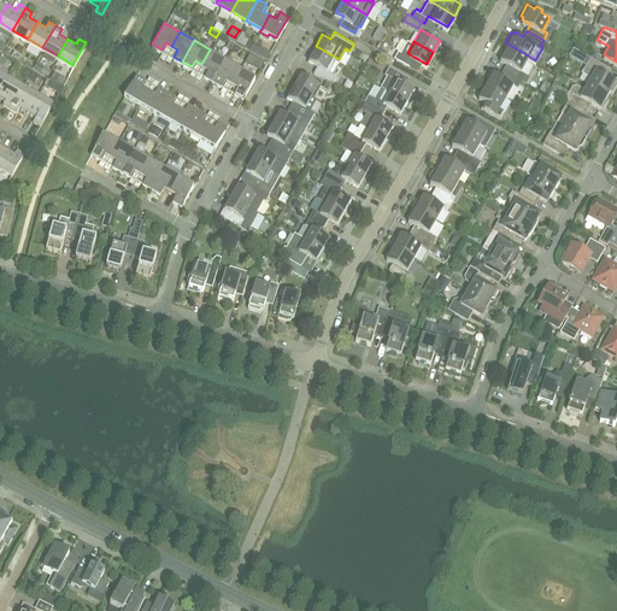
[(521,68),(528,56),(505,42),(499,53),(501,56),(500,57),(509,62),(505,68),(522,77),(526,80),(529,74),(521,68)]
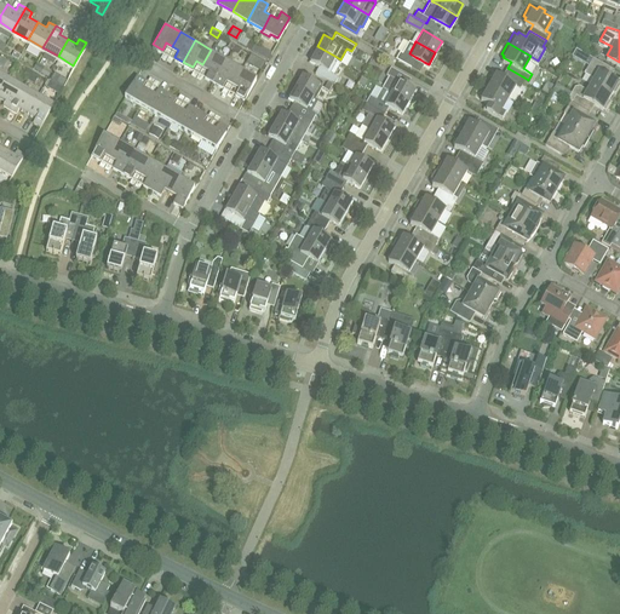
[(331,69),(337,57),(317,46),(310,58),(319,63),(315,69),(328,76),(333,80),(334,80),(338,73),(331,69)]
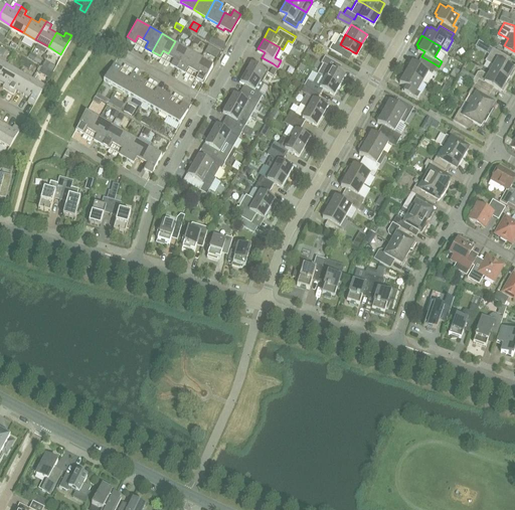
[(221,48),(208,40),(205,46),(217,54),(221,48)]
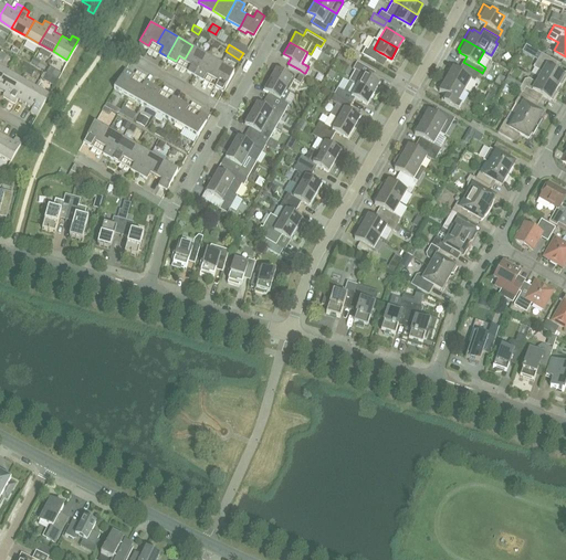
[(195,72),(206,53),(192,45),(185,59),(190,62),(187,67),(195,72)]
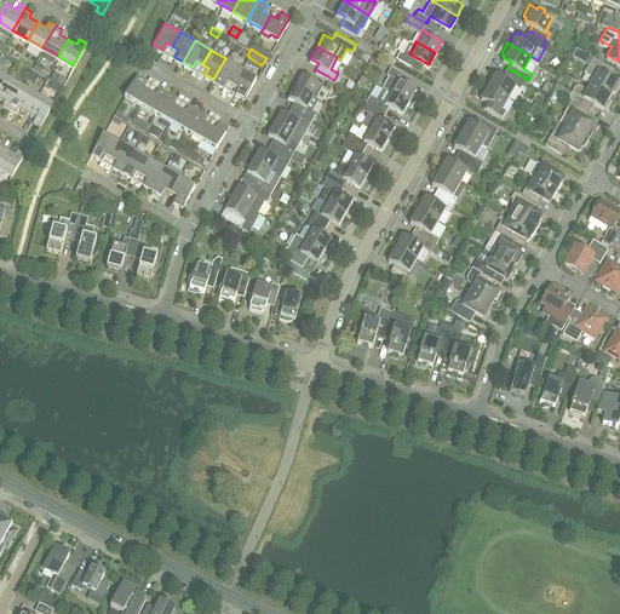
[(591,80),(610,92),(613,87),(615,89),(619,80),(618,79),(619,78),(606,72),(610,63),(593,55),(585,69),(595,74),(591,80)]
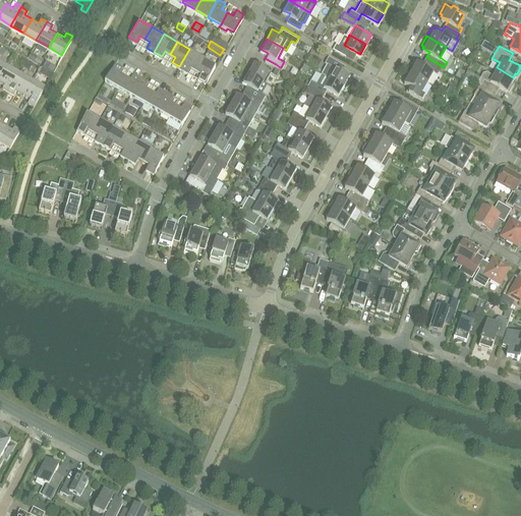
[(349,48),(345,53),(353,57),(356,52),(353,50),(349,48)]
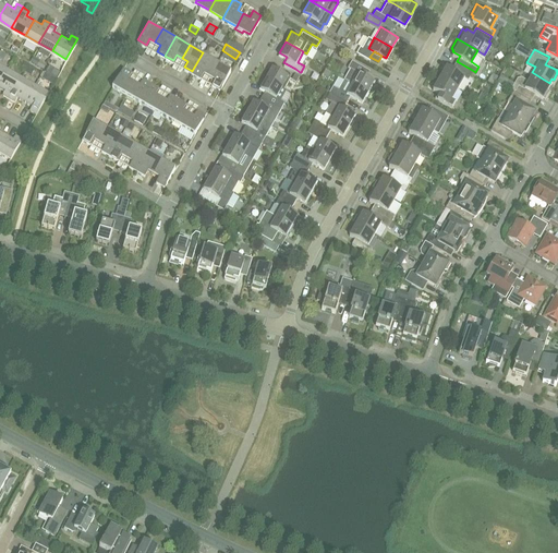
[(209,73),(217,60),(203,52),(192,71),(201,75),(204,70),(209,73)]
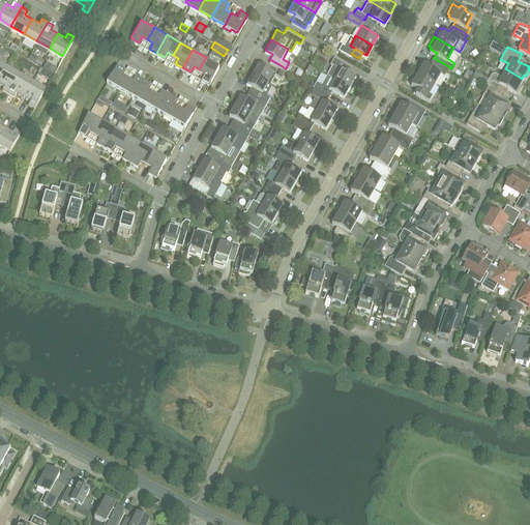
[(33,57),(40,61),(43,56),(36,52),(33,57)]
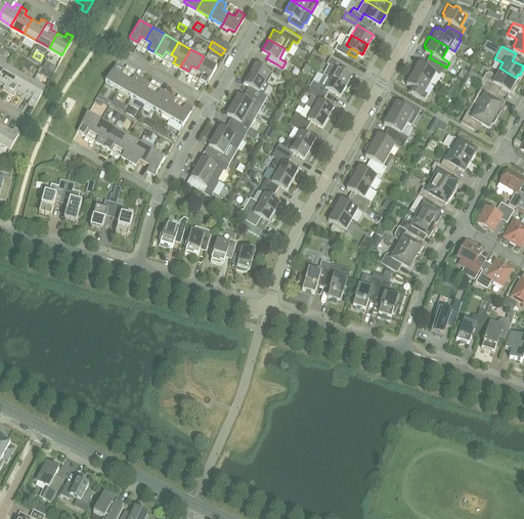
[(31,58),(22,53),(19,57),(29,62),(31,58)]
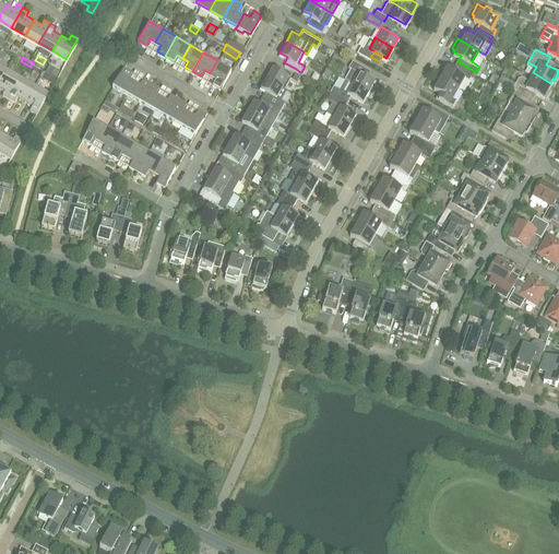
[(345,75),(351,79),(368,89),(375,79),(366,73),(370,68),(353,57),(348,65),(351,66),(345,75)]
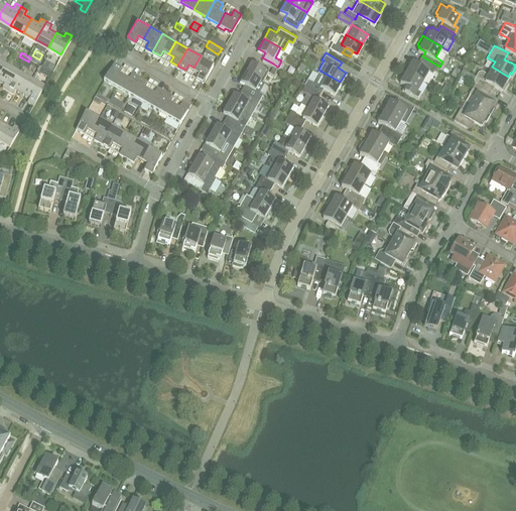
[(201,55),(194,68),(199,71),(196,76),(204,81),(214,62),(201,55)]
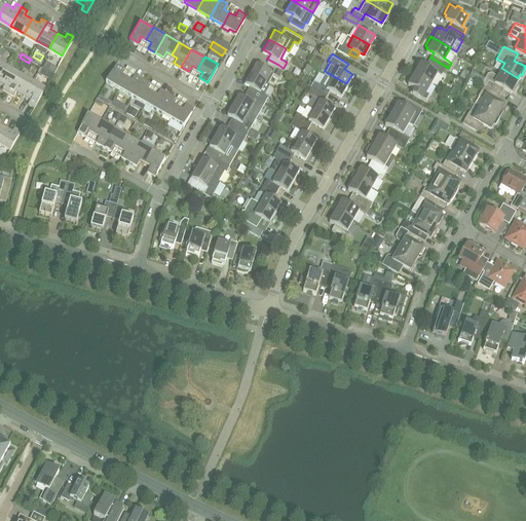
[(441,72),(445,66),(430,58),(427,63),(421,59),(420,61),(417,60),(412,69),(431,80),(438,70),(441,72)]
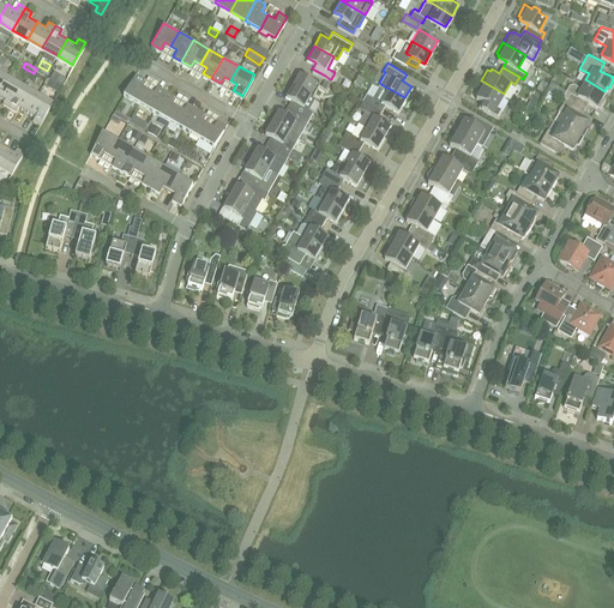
[(139,101),(148,86),(140,83),(144,77),(136,71),(124,92),(139,101)]
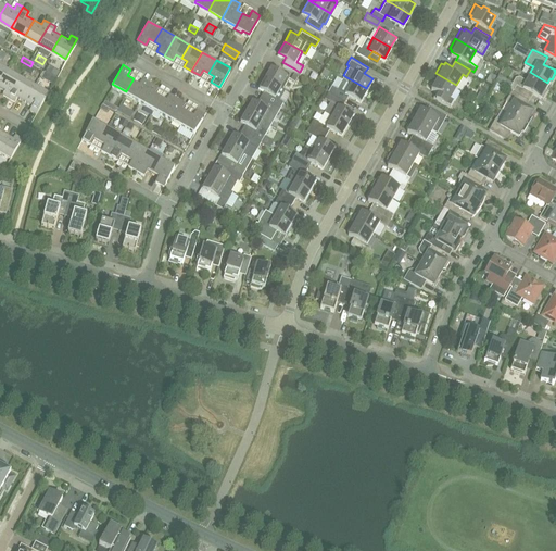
[(265,75),(283,85),(289,74),(272,64),(265,75)]
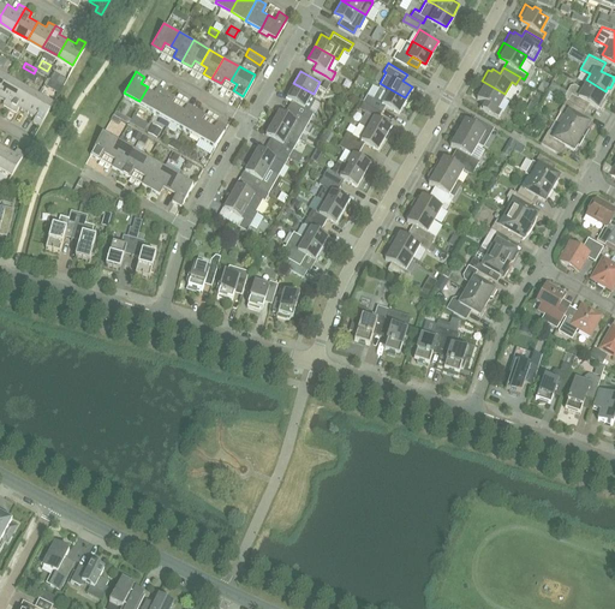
[(10,105),(23,82),(7,73),(0,85),(0,91),(6,95),(4,101),(10,105)]
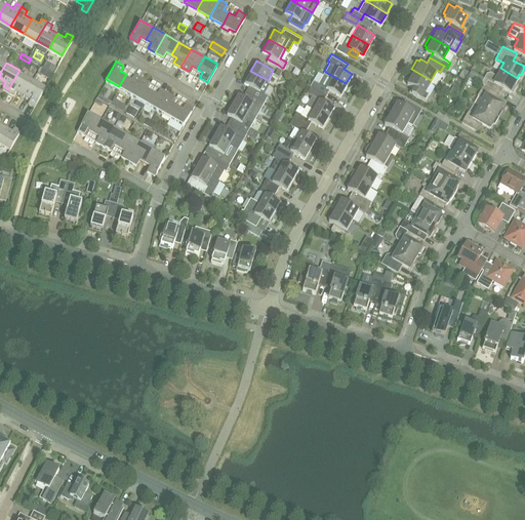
[(515,81),(517,78),(500,68),(497,74),(490,70),(487,71),(481,81),(483,82),(484,82),(495,88),(496,89),(499,83),(511,89),(511,88),(513,89),(517,82),(515,81)]
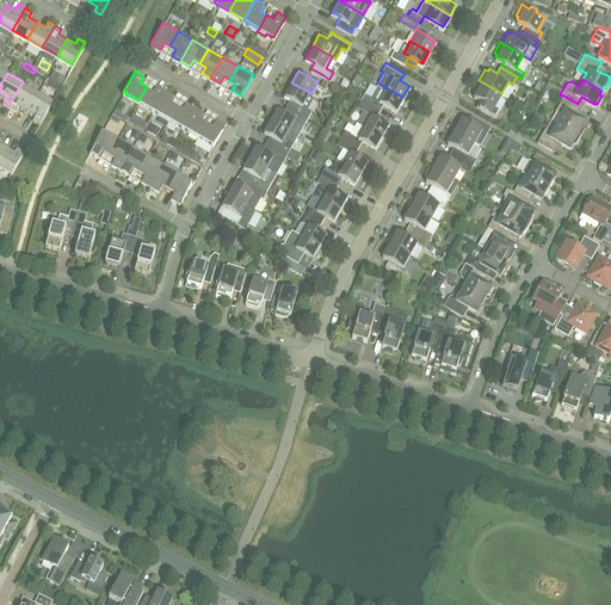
[(494,105),(501,93),(479,80),(473,91),(475,92),(474,94),(482,99),(479,105),(495,115),(499,107),(494,105)]
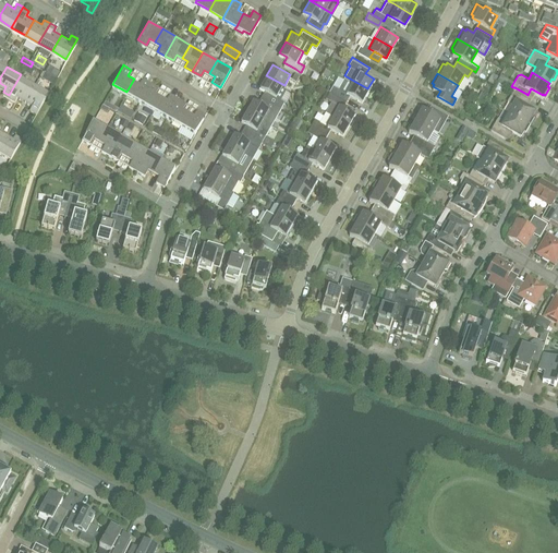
[(25,98),(34,82),(21,74),(9,95),(14,98),(17,94),(25,98)]
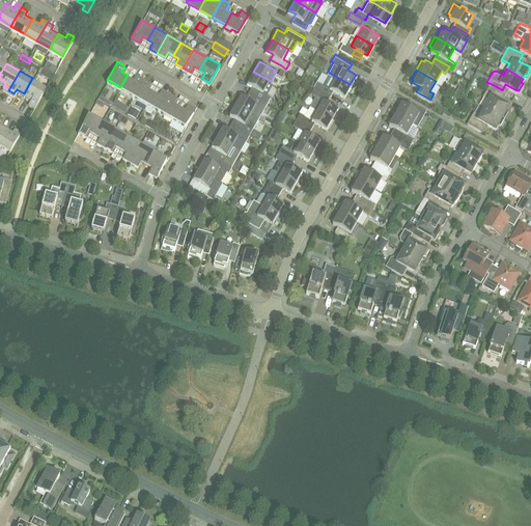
[(272,82),(271,81),(253,72),(248,81),(255,85),(252,91),(267,100),(268,100),(271,94),(267,91),(272,82)]
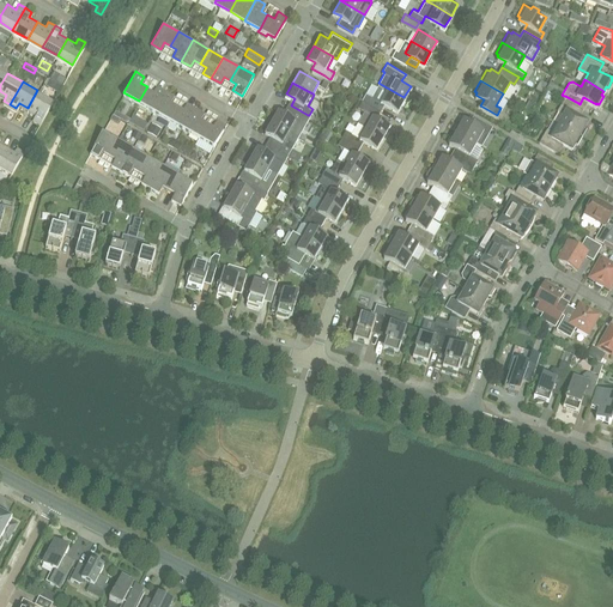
[(398,109),(404,97),(384,86),(378,83),(372,93),(366,90),(362,97),(381,108),(384,102),(398,109)]
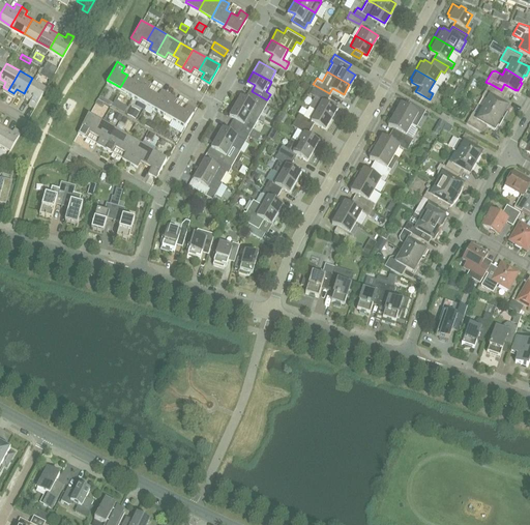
[(133,94),(143,77),(136,73),(133,78),(127,75),(120,87),(133,94)]
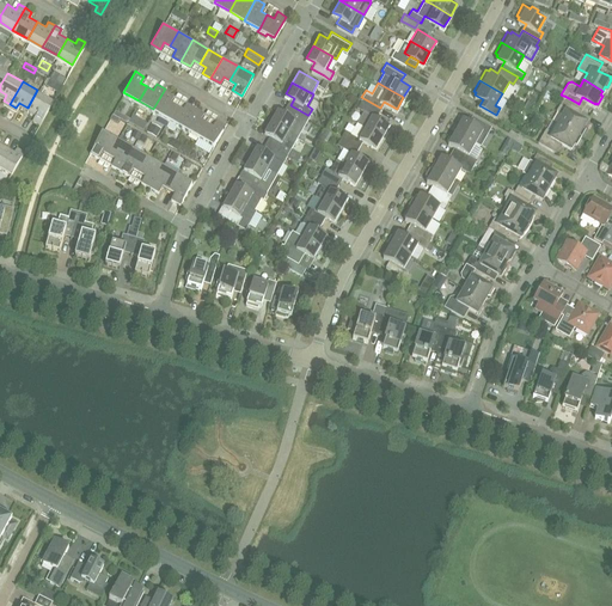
[(169,117),(177,103),(170,99),(173,93),(165,89),(153,109),(169,117)]
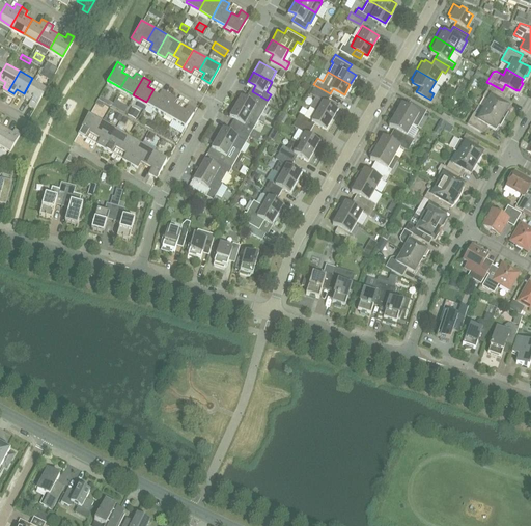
[(32,78),(24,93),(31,98),(29,102),(34,105),(46,86),(32,78)]
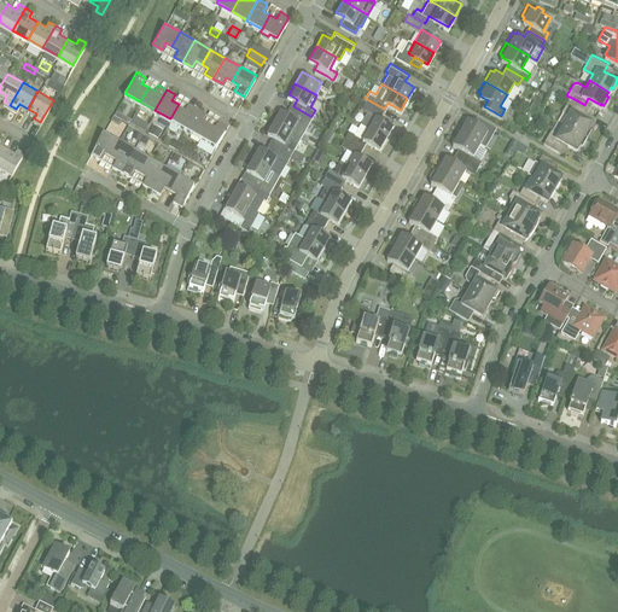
[(583,104),(570,97),(569,97),(561,108),(569,112),(563,121),(587,134),(592,126),(589,124),(593,120),(578,111),(583,104)]
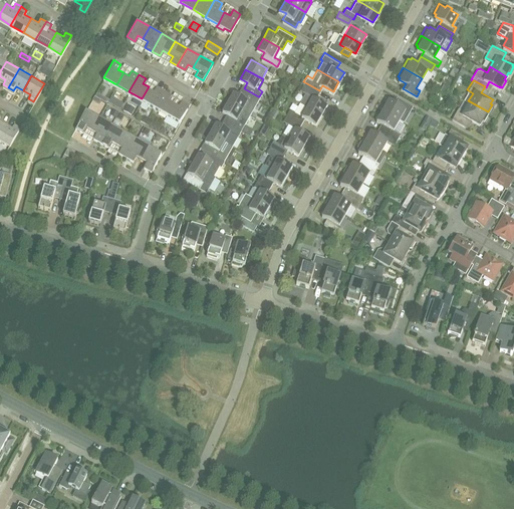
[(315,96),(319,90),(303,81),(300,87),(305,90),(299,100),(321,112),(326,102),(315,96)]
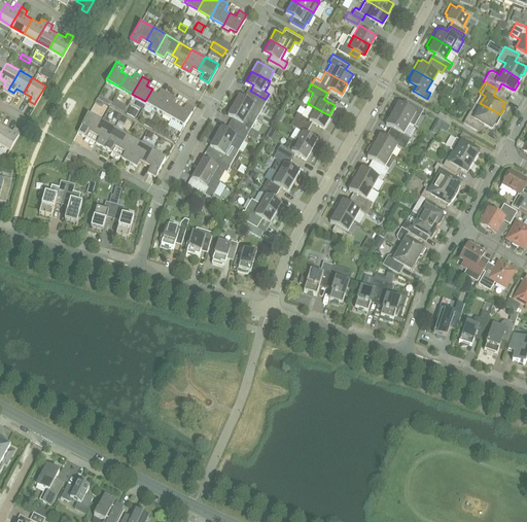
[(157,109),(168,91),(161,87),(157,92),(152,89),(145,101),(157,109)]
